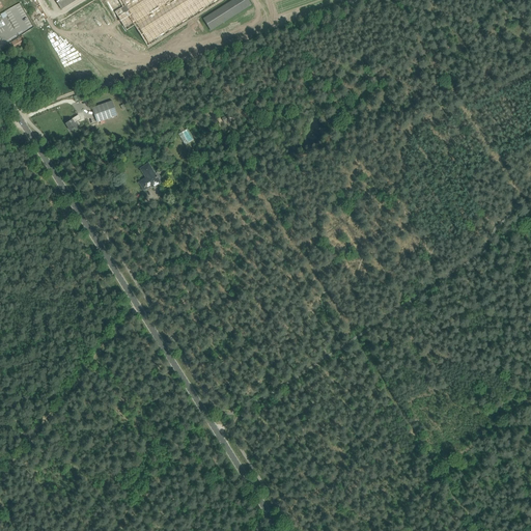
[(54,0),(61,10),(78,0),(54,0)]
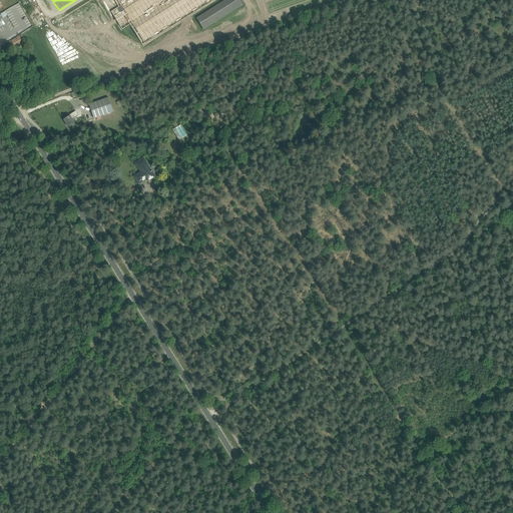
[(114,0),(118,6),(111,11),(121,28),(130,23),(142,45),(213,0),(114,0)]
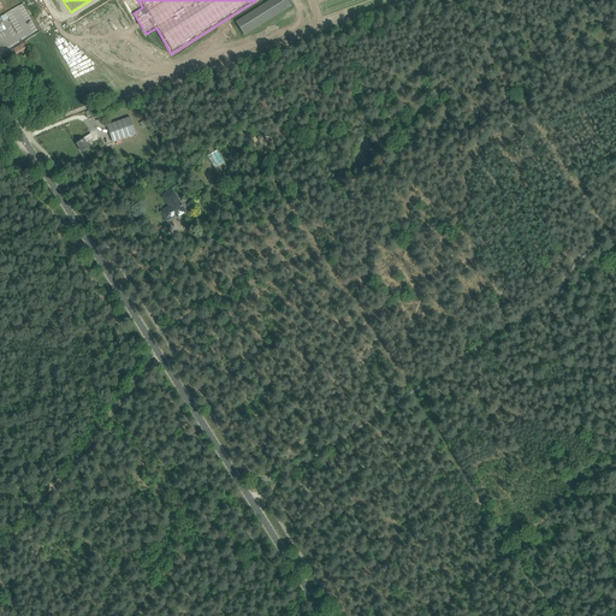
[(291,6),(288,0),(270,0),(236,22),(244,36),(291,6)]
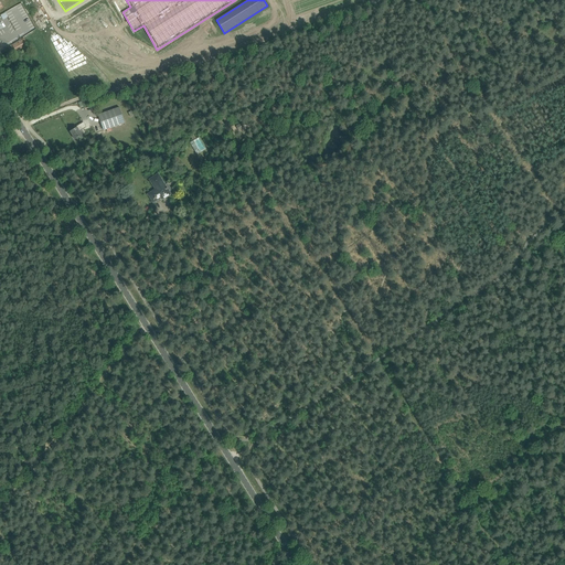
[(12,45),(16,52),(28,46),(25,40),(12,45)]
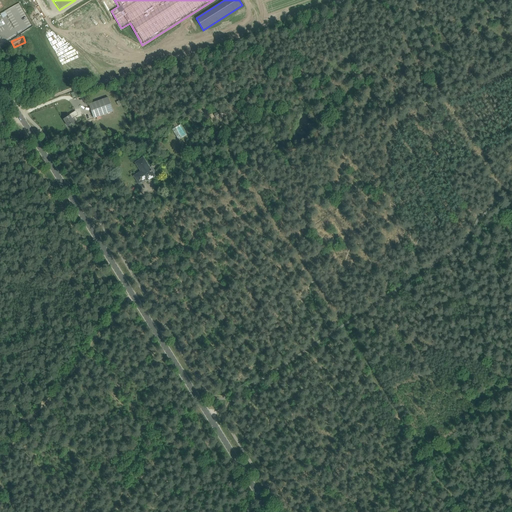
[(89,105),(95,121),(114,114),(108,98),(89,105)]
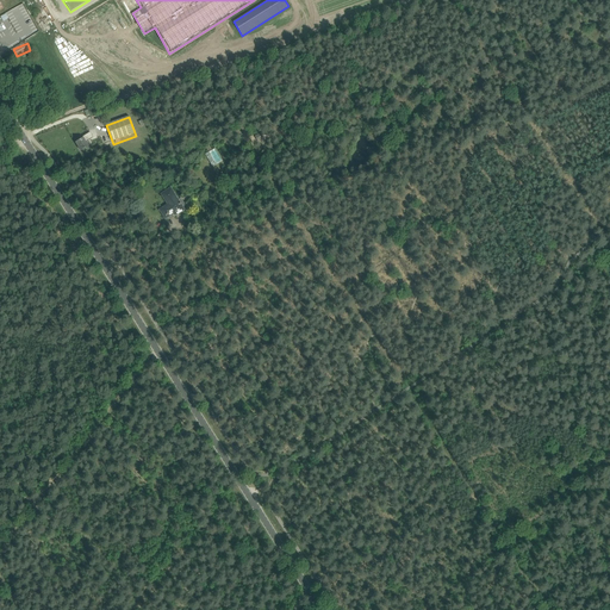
[(76,142),(81,150),(88,147),(86,142),(92,138),(89,135),(83,138),(76,142)]
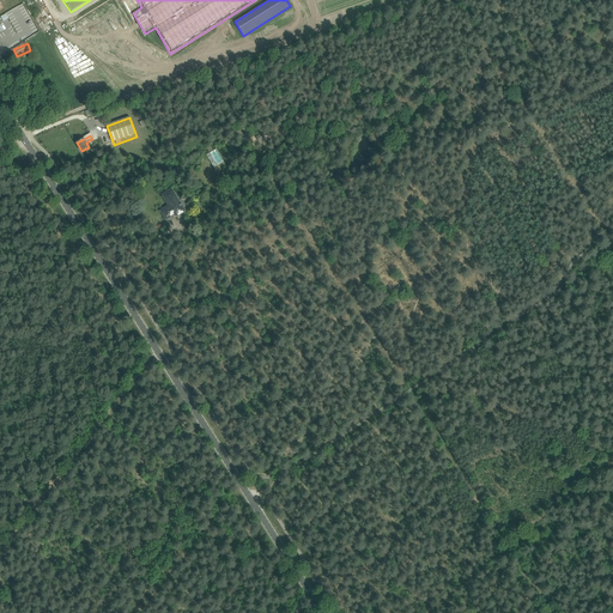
[(206,155),(216,169),(225,163),(216,149),(206,155)]
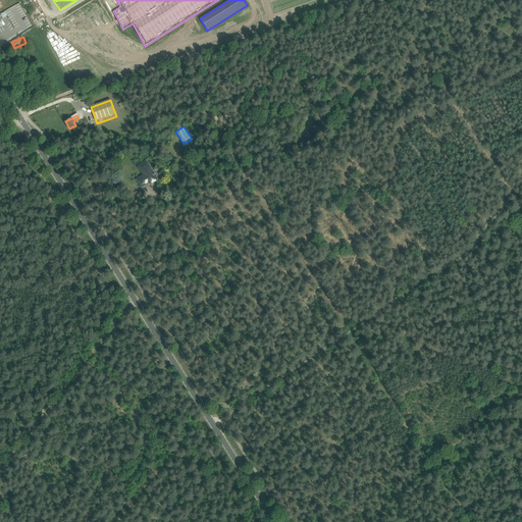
[(146,161),(139,166),(144,175),(137,179),(141,186),(151,178),(153,183),(157,179),(156,177),(158,175),(155,169),(152,171),(146,161)]
